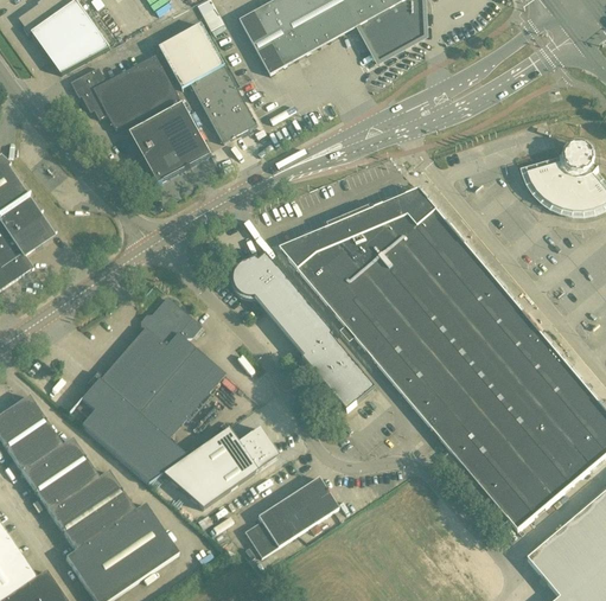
[(109,46),(76,0),(44,0),(20,17),(61,72),(109,46)]
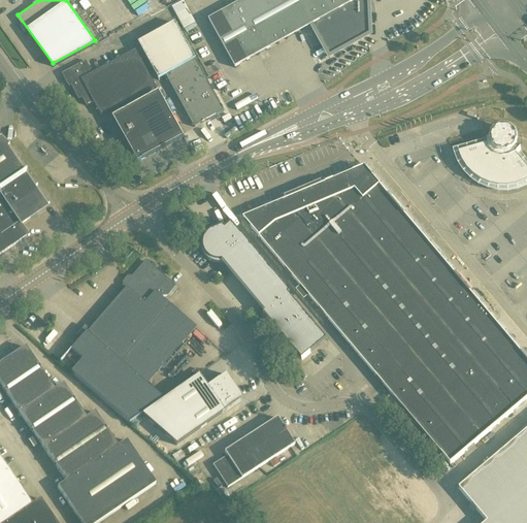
[(183,25),(194,19),(184,0),(176,0),(171,3),(183,25)]
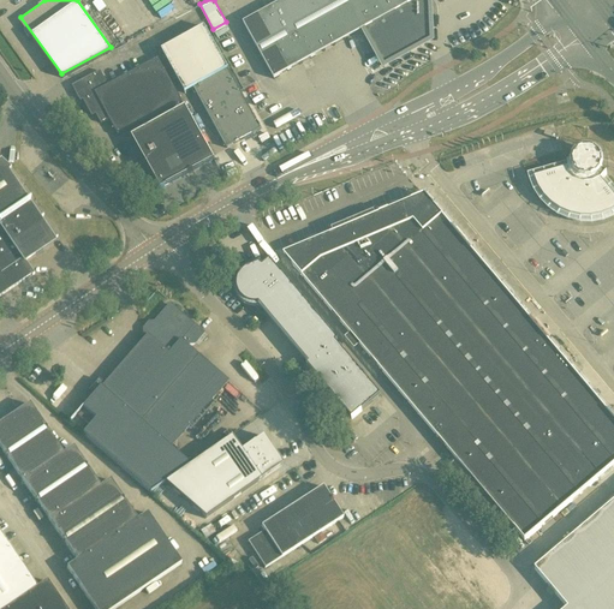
[(272,0),(243,16),(273,73),(363,24),(383,60),(429,35),(428,11),(431,11),(430,1),(428,1),(428,0),(272,0)]
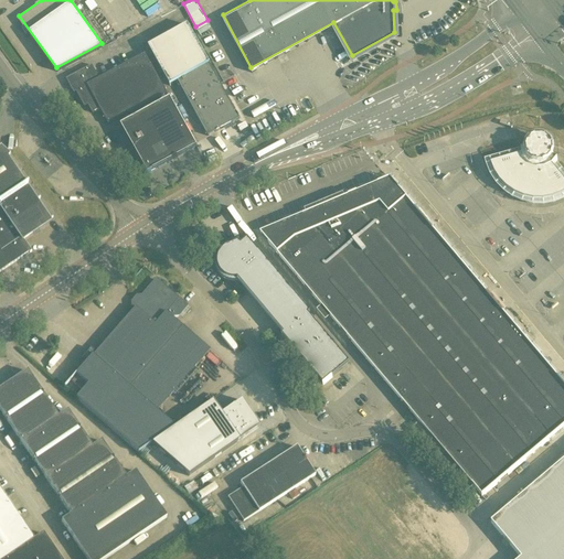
[(177,76),(206,131),(238,114),(187,20),(147,42),(169,82),(177,76)]
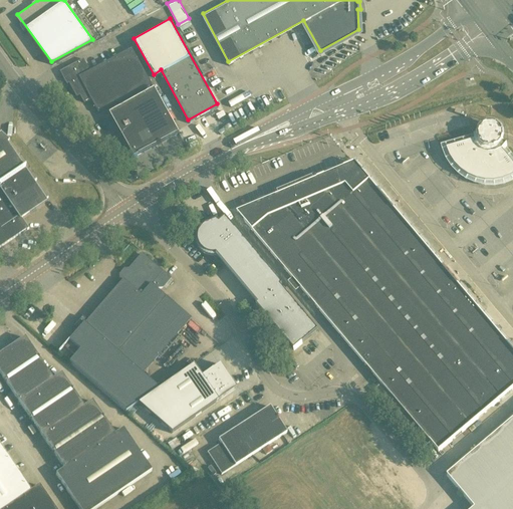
[(132,45),(105,59),(124,95),(151,81),(132,45)]
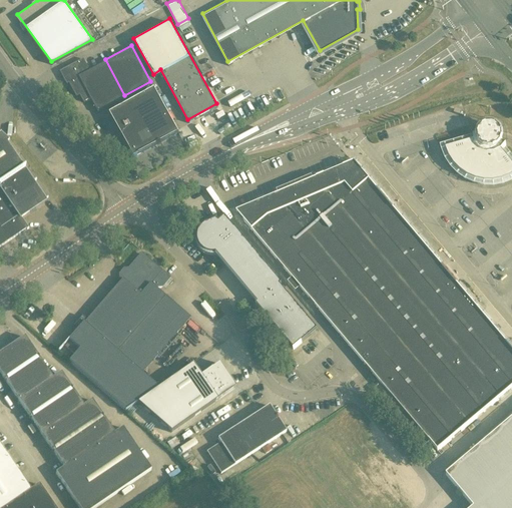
[(124,95),(105,59),(89,67),(82,55),(59,68),(61,71),(66,81),(68,80),(73,88),(75,93),(78,91),(83,99),(90,95),(97,110),(124,95)]
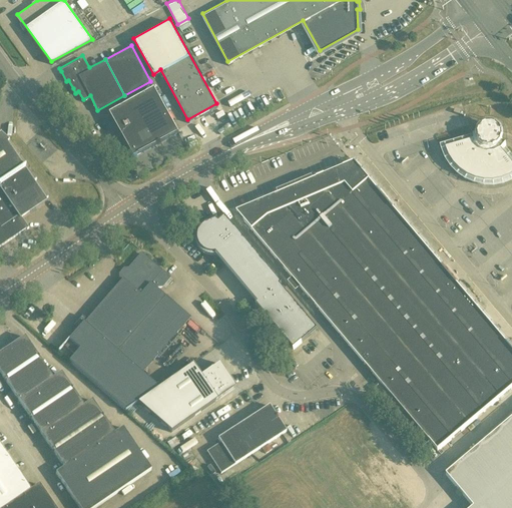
[(177,129),(154,87),(110,111),(130,148),(129,148),(133,154),(135,153),(135,152),(177,129)]
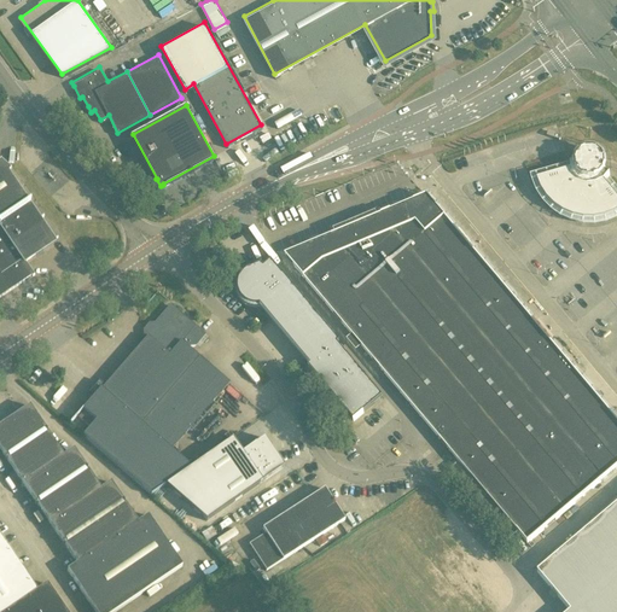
[(566,211),(571,213),(582,215),(593,215),(604,214),(613,209),(616,207),(616,194),(603,176),(607,170),(601,167),(603,165),(603,164),(604,163),(604,162),(604,161),(604,158),(603,156),(600,151),(595,147),(591,145),(585,146),(580,149),(575,153),(574,158),(566,157),(566,159),(566,161),(566,163),(568,165),(535,175),(535,176),(536,178),(537,182),(540,186),(540,187),(542,191),(543,193),(546,196),(548,198),(551,200),(553,203),(556,204),(558,207),(560,208),(564,210),(566,211)]
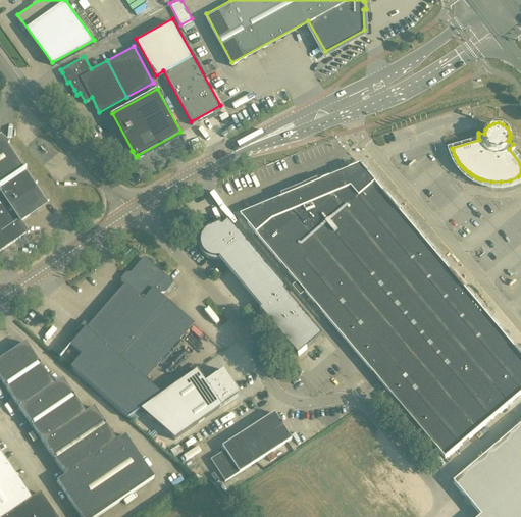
[(0,133),(0,245),(28,227),(19,216),(44,200),(21,166),(24,164),(22,165),(6,142),(8,140),(0,133)]
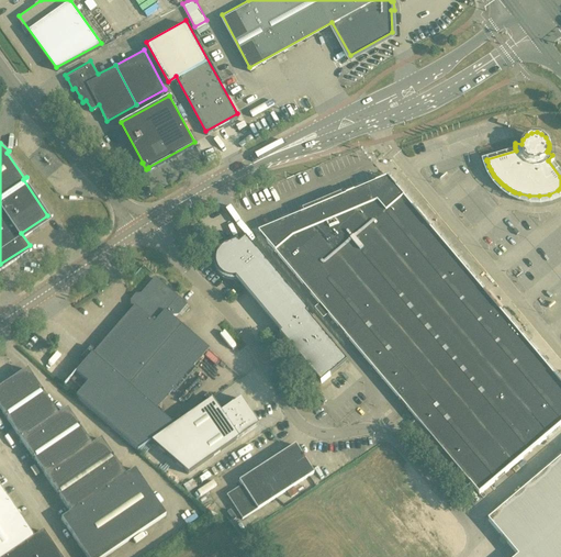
[(560,380),(491,297),(386,175),(341,193),(340,190),(334,192),(321,198),(302,205),(303,210),(258,229),(292,269),(304,283),(378,370),(399,394),(426,429),(424,430),(414,418),(407,423),(428,447),(461,487),(470,479),(479,490),(560,420),(560,380)]
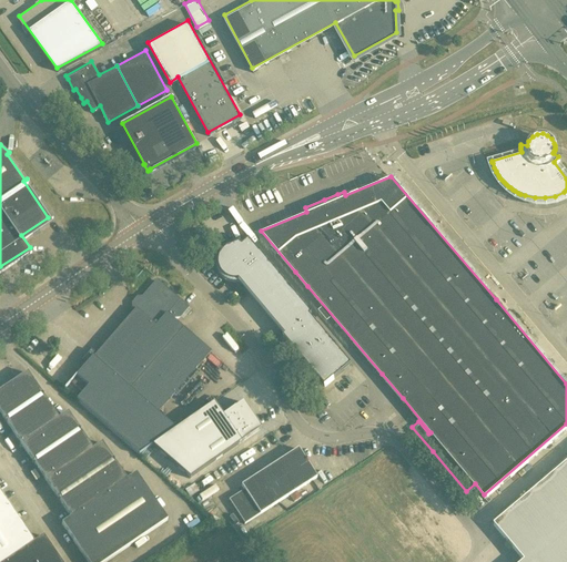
[(240,238),(230,243),(228,244),(225,245),(223,247),(221,248),(220,251),(219,253),(218,256),(218,258),(218,261),(218,264),(219,266),(220,268),(221,271),(223,273),(225,274),(228,275),(230,276),(232,277),(235,277),(238,276),(247,288),(283,331),(282,333),(284,335),(286,338),(316,374),(324,382),(350,360),(309,312),(311,310),(247,235),(247,236),(244,238),(242,242),(240,238)]
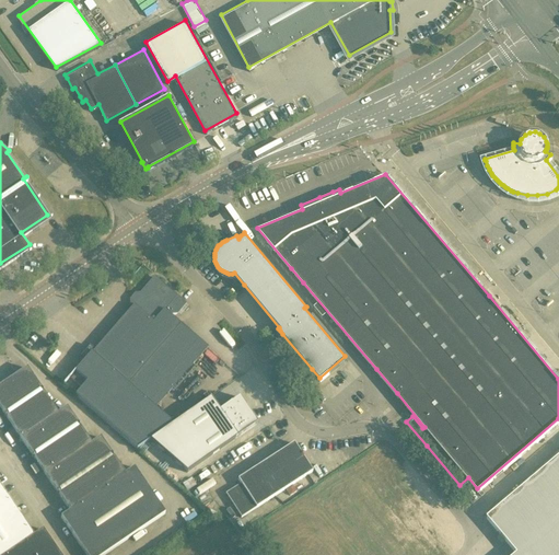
[(89,342),(79,353),(83,356),(163,426),(172,419),(154,403),(206,344),(169,311),(176,310),(184,300),(153,273),(138,290),(134,289),(129,296),(129,299),(131,301),(105,332),(93,346),(89,342)]
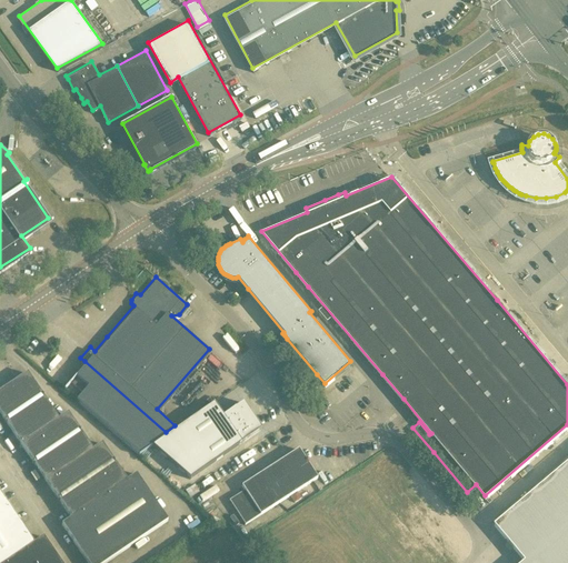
[(138,451),(166,432),(85,361),(75,372),(87,383),(75,396),(138,451)]
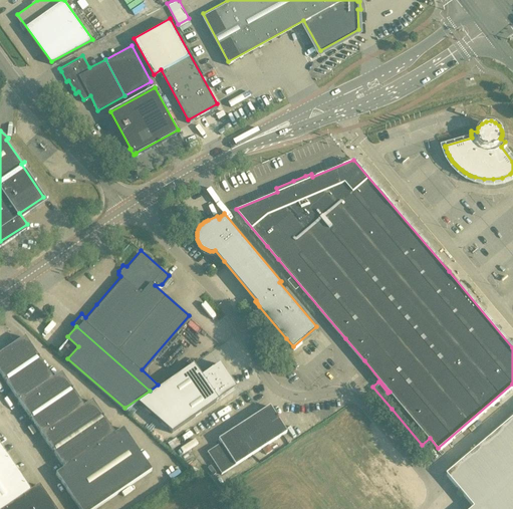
[(23,333),(0,348),(0,371),(62,465),(54,471),(80,508),(88,508),(151,467),(121,425),(113,431),(90,398),(82,403),(59,369),(51,375),(23,333)]
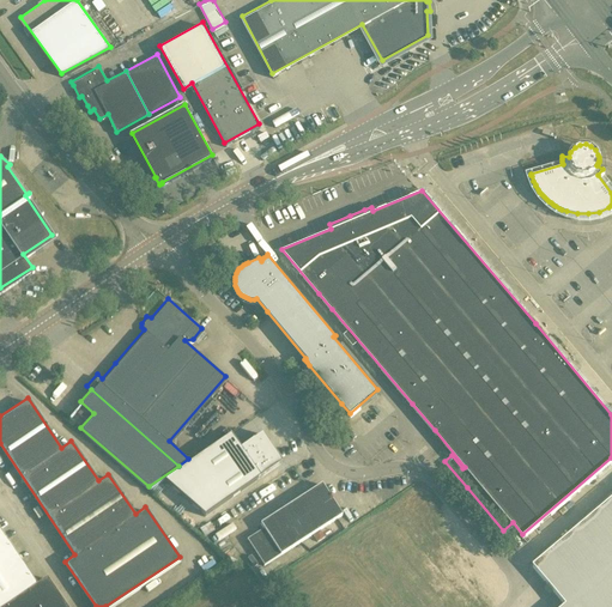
[(92,413),(82,404),(76,410),(86,419),(92,413)]
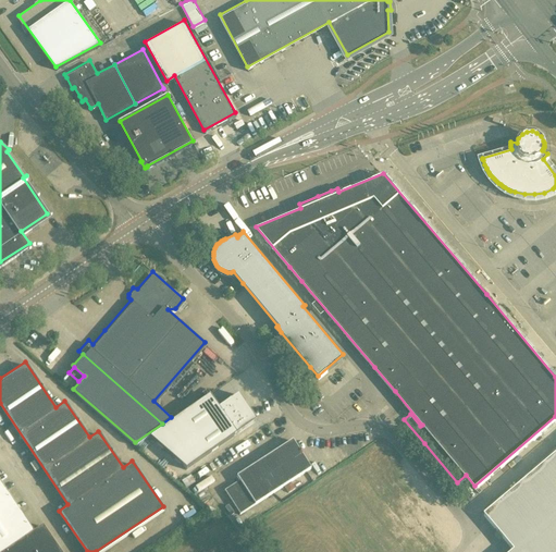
[(208,392),(148,433),(185,466),(255,417),(236,391),(217,404),(208,392)]
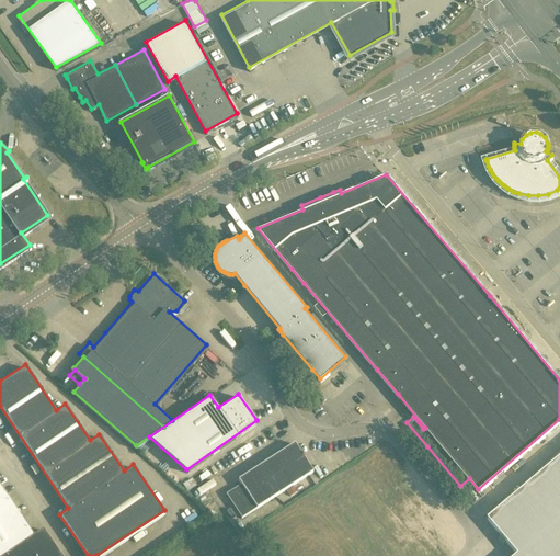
[(293,440),(237,476),(240,480),(225,491),(240,514),(255,505),(311,468),(293,440)]
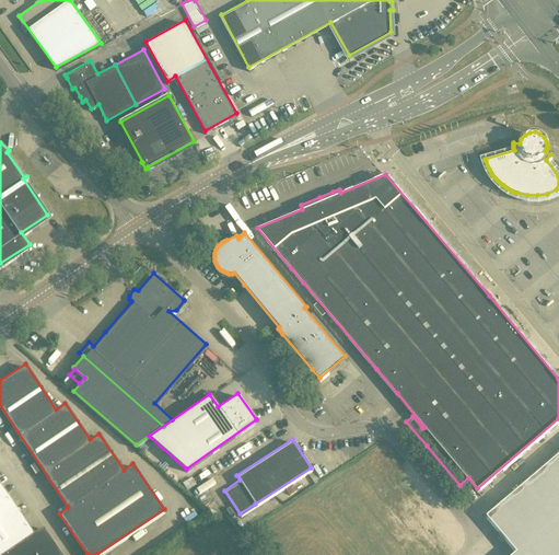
[(509,554),(558,554),(558,451),(486,515),(515,550),(509,554)]
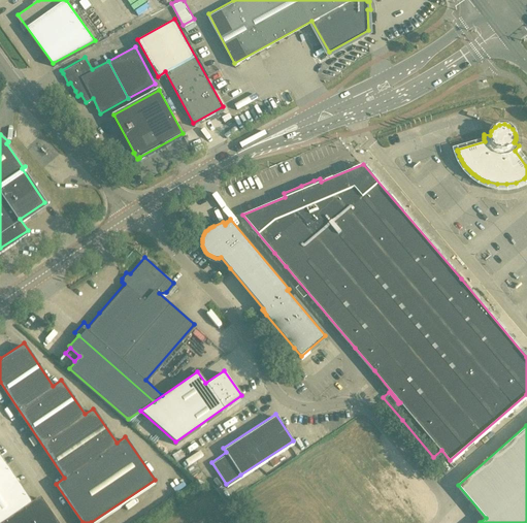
[(178,446),(170,451),(175,458),(184,453),(178,446)]
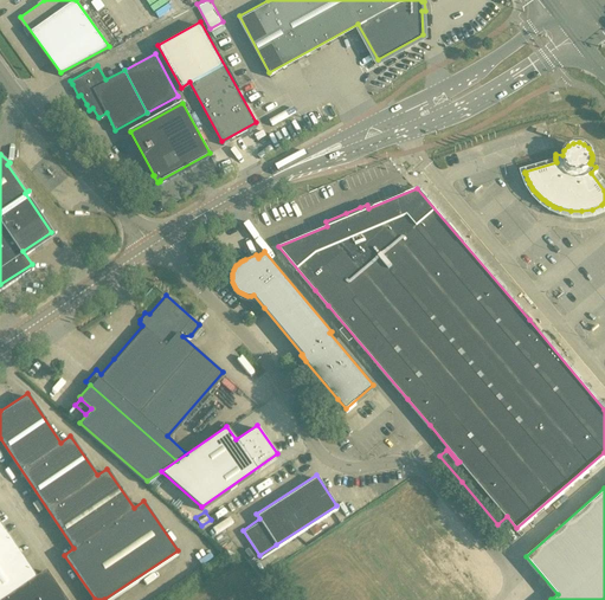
[(308,524),(313,531),(320,527),(315,520),(308,524)]
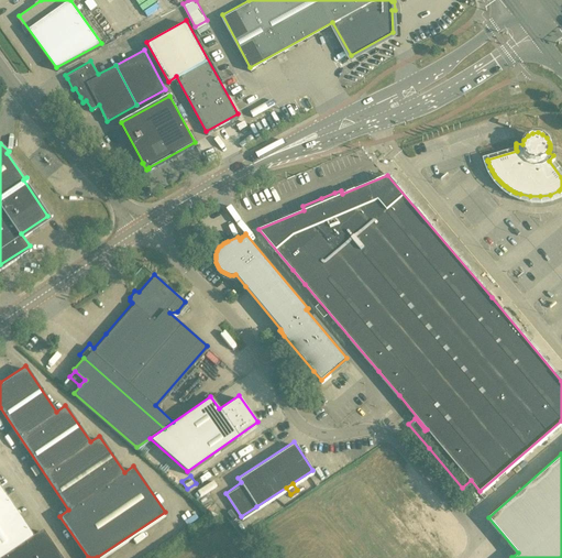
[(62,557),(42,528),(33,535),(25,524),(0,487),(0,557),(62,557)]
